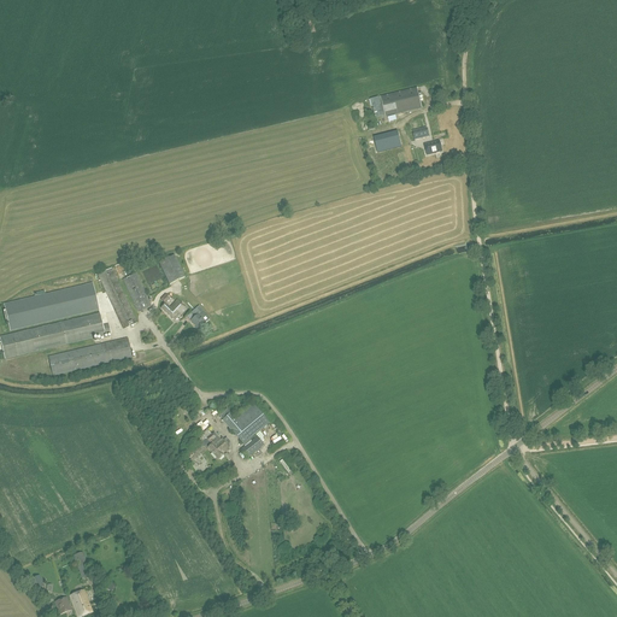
[(381,97),(386,116),(417,109),(422,107),(417,88),(381,97)]
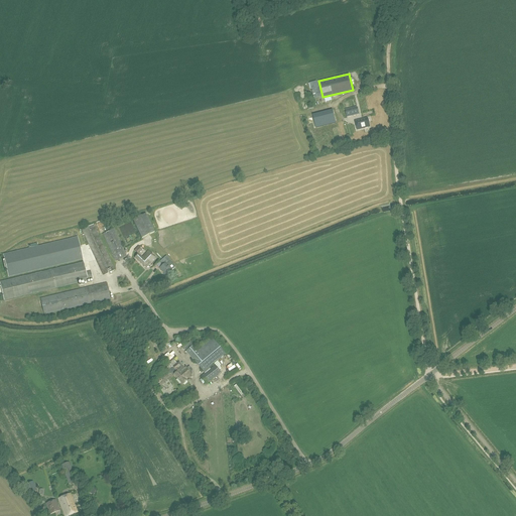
[(310,84),(314,99),(320,98),(317,82),(310,84)]
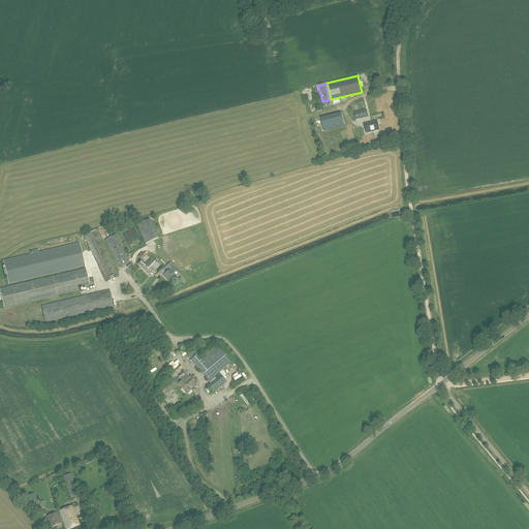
[(355,120),(368,117),(366,110),(353,113),(355,120)]
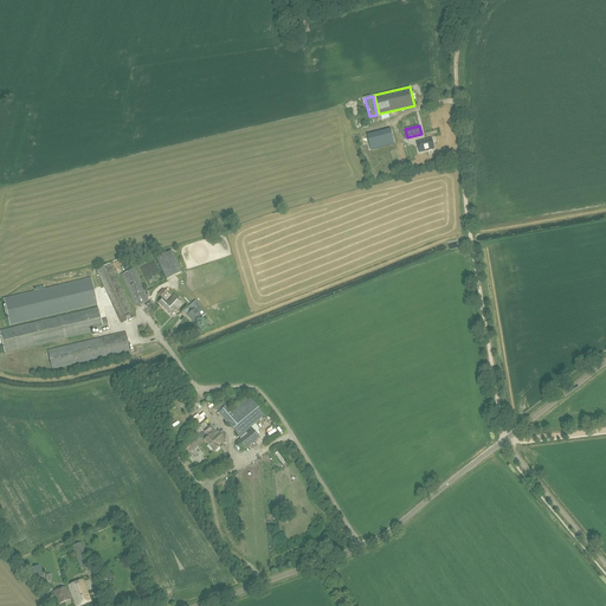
[(391,131),(368,136),(372,150),(394,144),(391,131)]
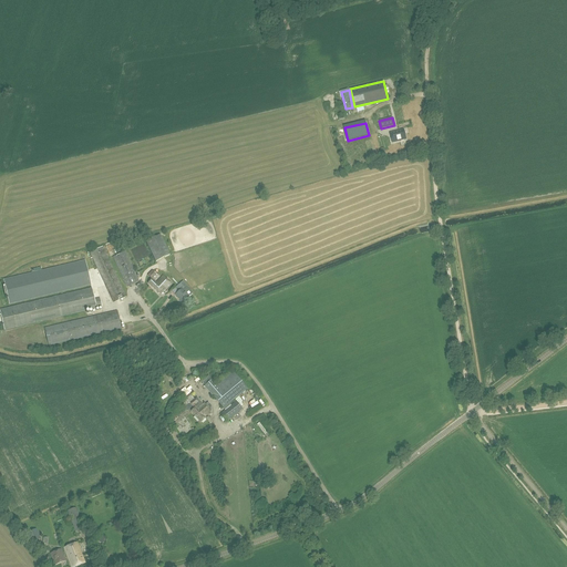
[(390,133),(393,143),(406,140),(404,130),(390,133)]
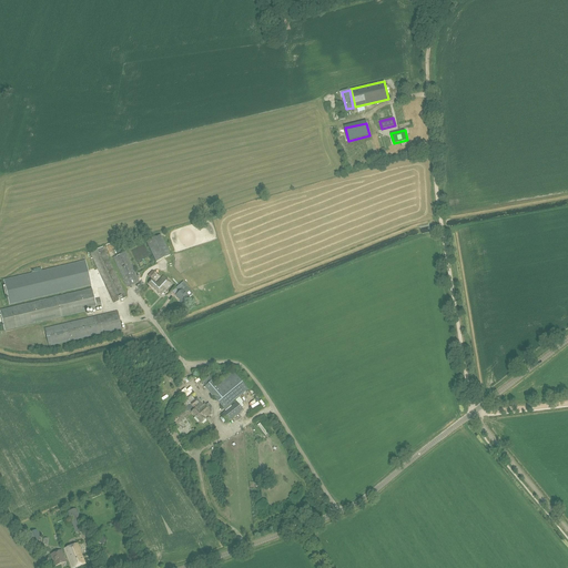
[(146,243),(155,263),(170,255),(160,235),(146,243)]
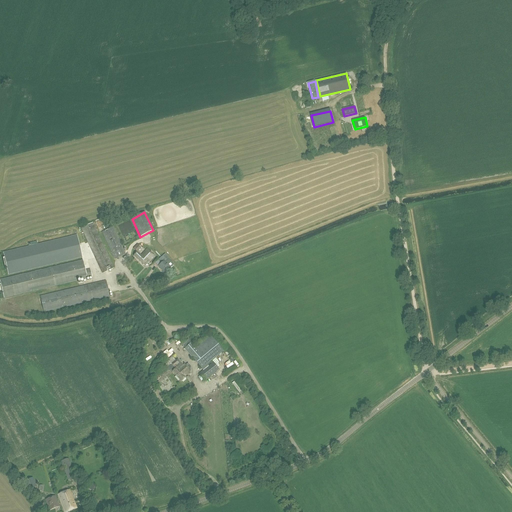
[(81,228),(102,273),(113,268),(92,223),(81,228)]
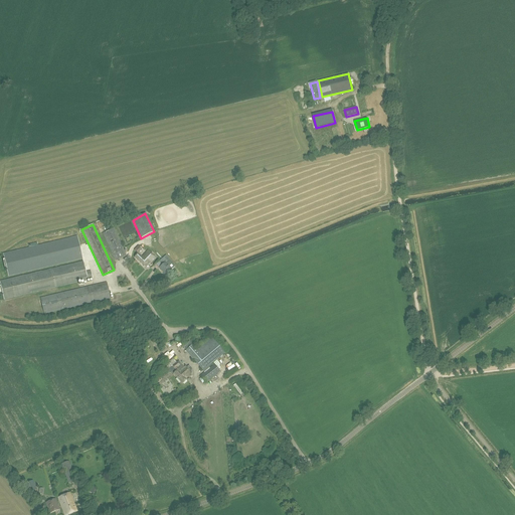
[(103,233),(116,261),(126,255),(113,228),(103,233)]
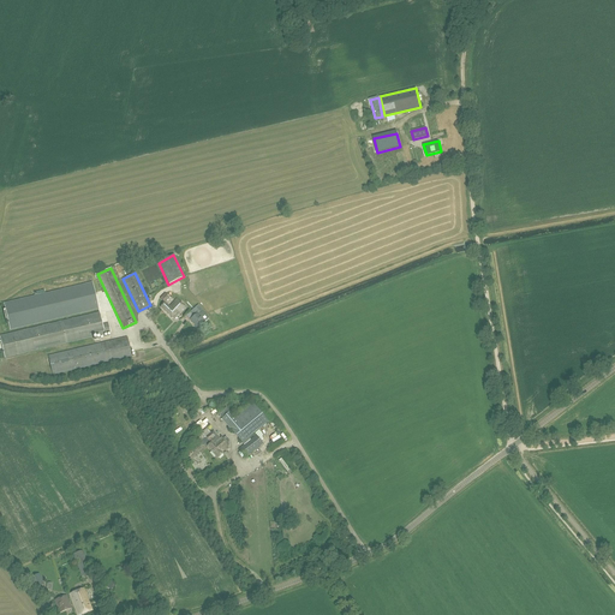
[(99,309),(93,282),(35,297),(4,304),(6,310),(4,311),(6,324),(9,323),(10,330),(99,309)]
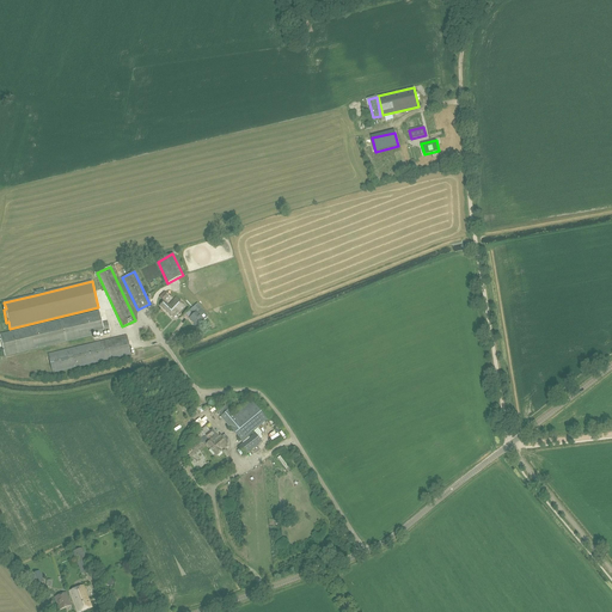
[(173,319),(185,307),(176,298),(167,306),(165,303),(170,298),(164,292),(159,298),(164,303),(160,306),(173,319)]
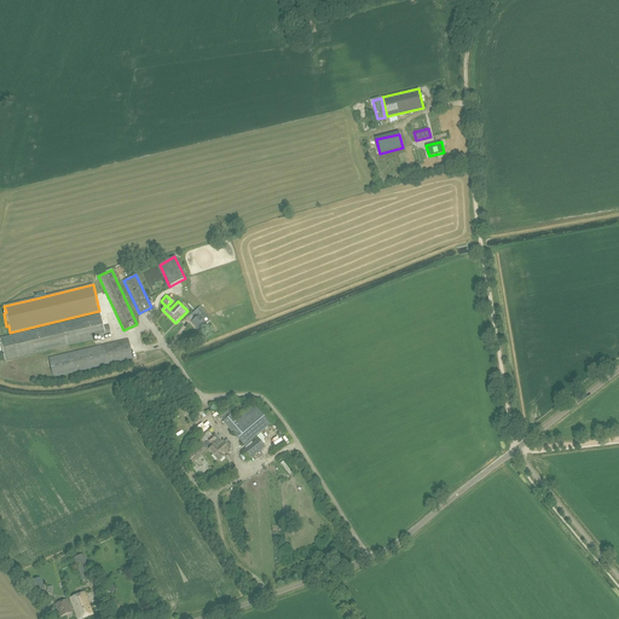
[(207,325),(200,317),(201,316),(204,313),(200,307),(191,314),(195,319),(191,322),(200,331),(207,325)]
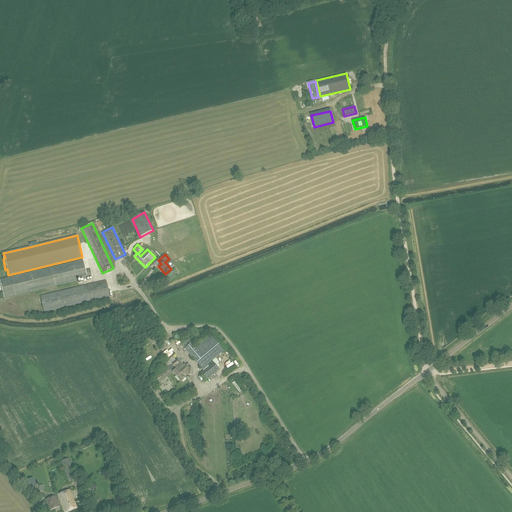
[(90,269),(85,271),(83,260),(0,279),(0,282),(4,298),(92,278),(90,269)]
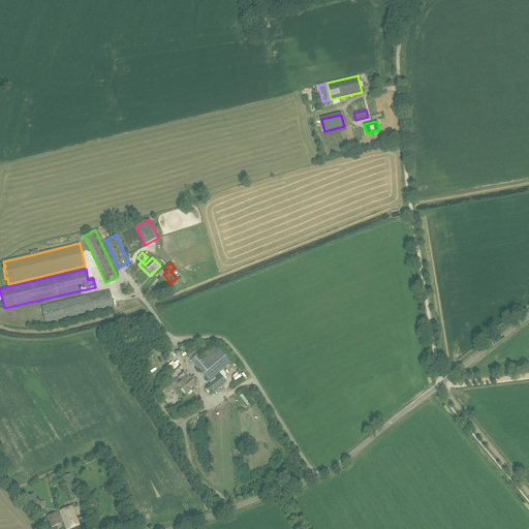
[(45,323),(113,306),(110,290),(41,307),(45,323)]
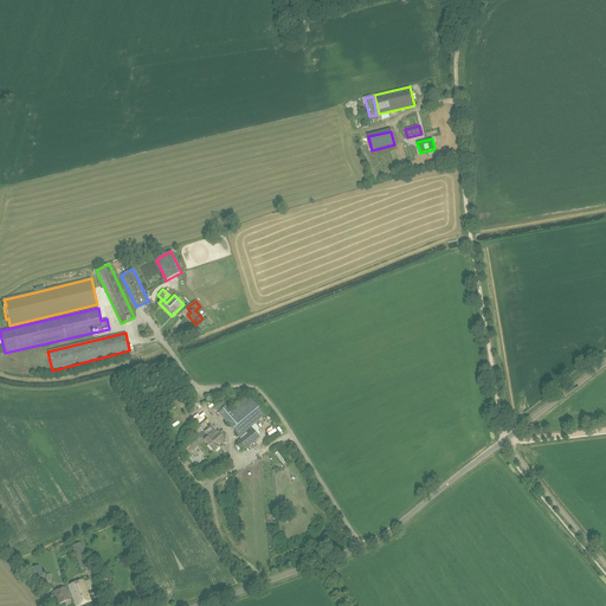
[(249,395),(231,410),(227,406),(219,413),(223,417),(240,438),(236,443),(243,450),(259,437),(252,429),(246,433),(245,431),(265,416),(249,395)]
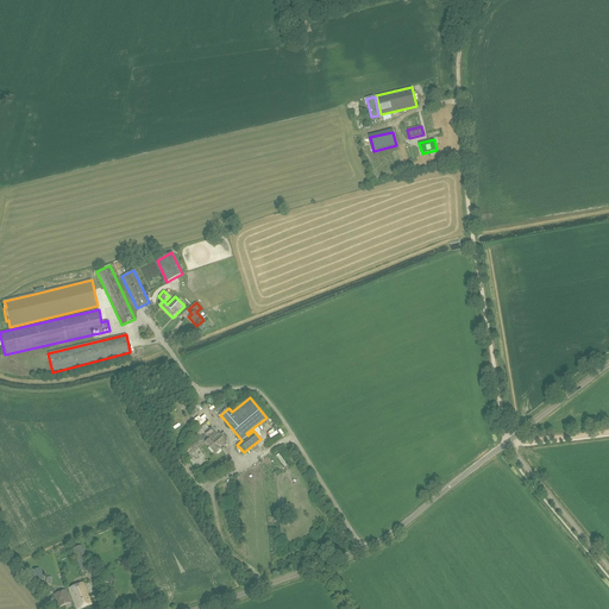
[(206,425),(200,428),(193,433),(196,438),(190,443),(193,446),(199,441),(198,439),(203,433),(208,439),(205,441),(214,454),(220,450),(219,447),(226,441),(219,433),(212,439),(208,435),(213,432),(209,428),(208,429),(206,425)]
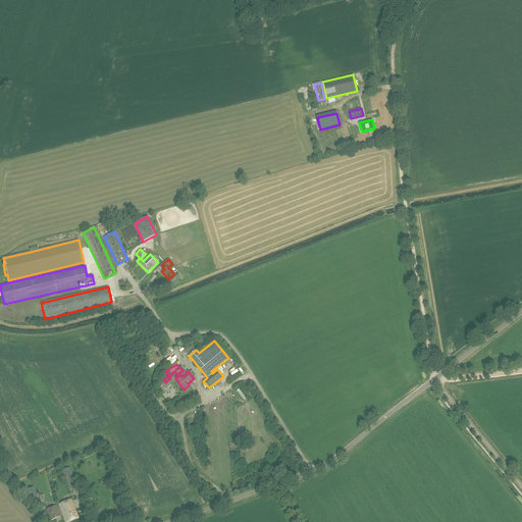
[(62,470),(70,491),(77,488),(69,467),(62,470)]
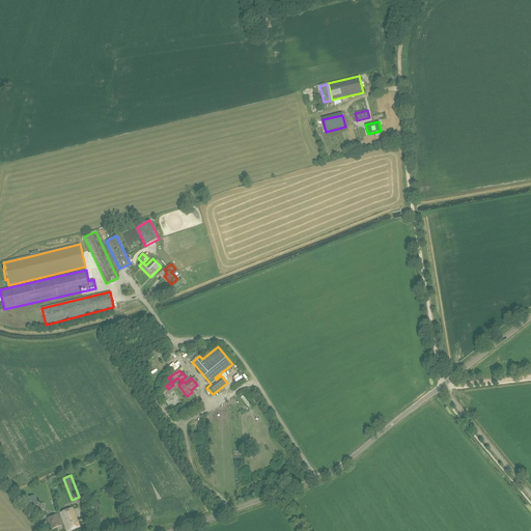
[(38,505),(34,496),(25,499),(29,509),(38,505)]
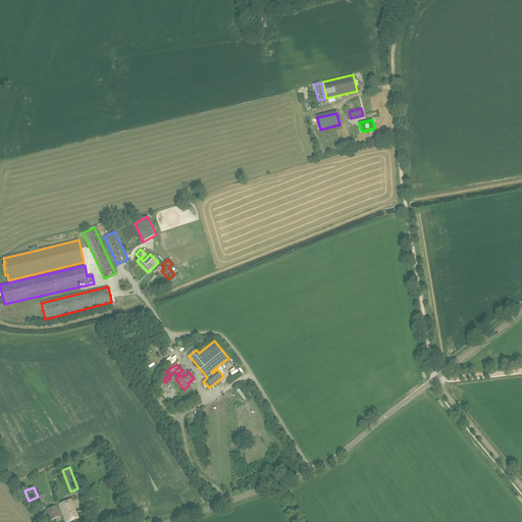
[(59,505),(65,521),(67,521),(79,518),(71,500),(59,505)]
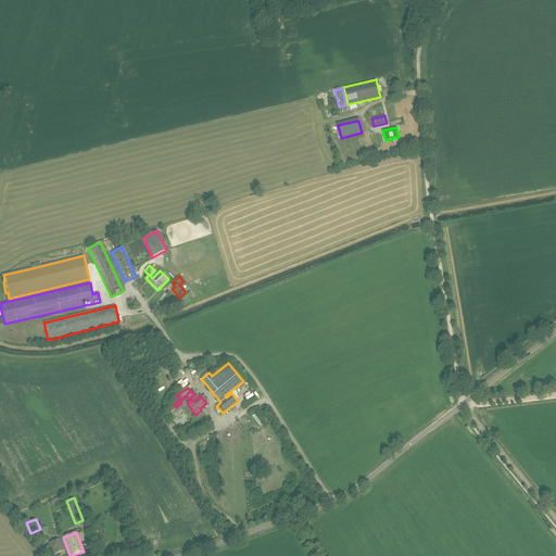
[(49,543),(53,554),(64,550),(60,539),(49,543)]
